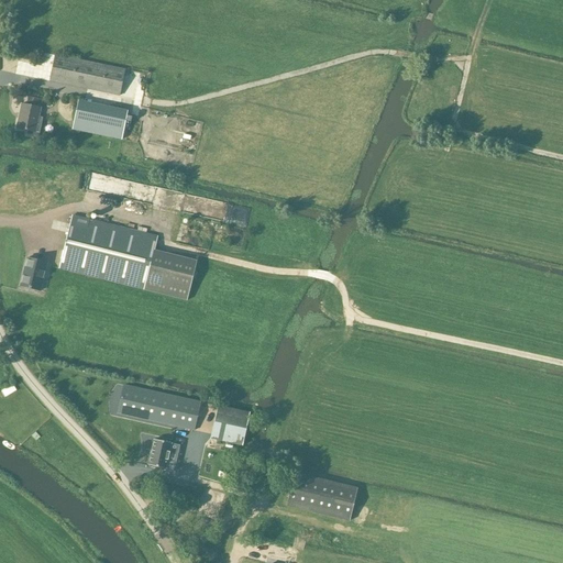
[(55,55),(48,83),(120,97),(125,69),(55,55)]
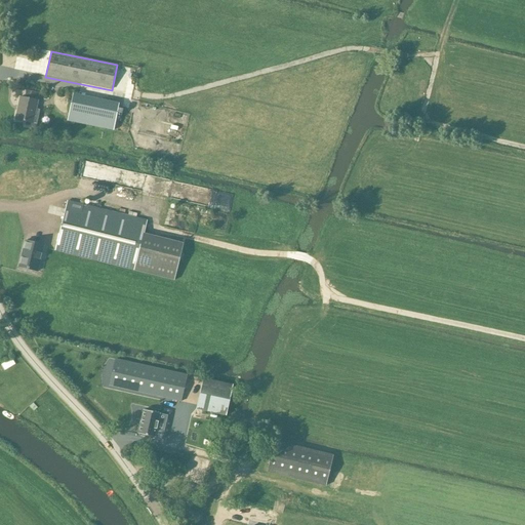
[(15,120),(26,122),(25,126),(36,128),(40,111),(36,110),(39,93),(26,90),(24,98),(19,97),(15,120)]
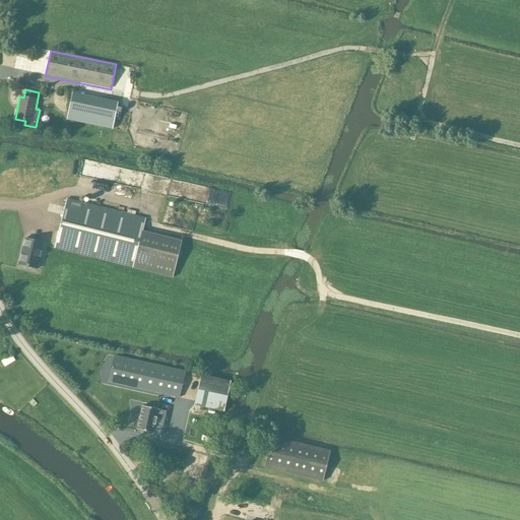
[(66,120),(112,130),(118,103),(72,93),(66,120)]
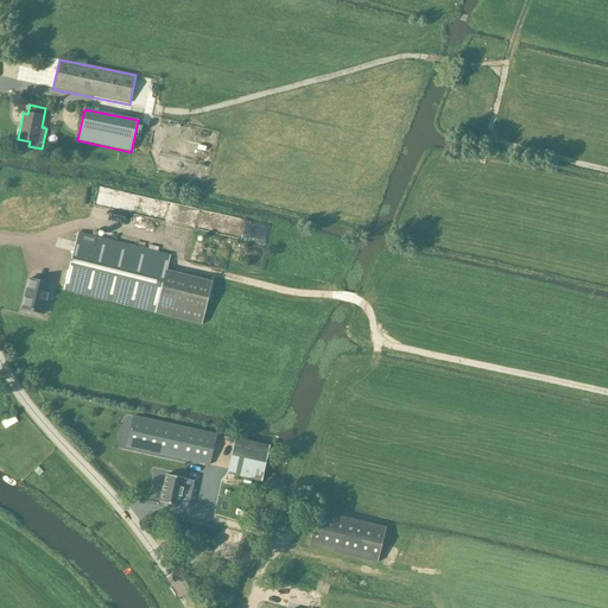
[(63,291),(156,315),(202,325),(210,291),(165,279),(171,255),(78,233),(63,291)]
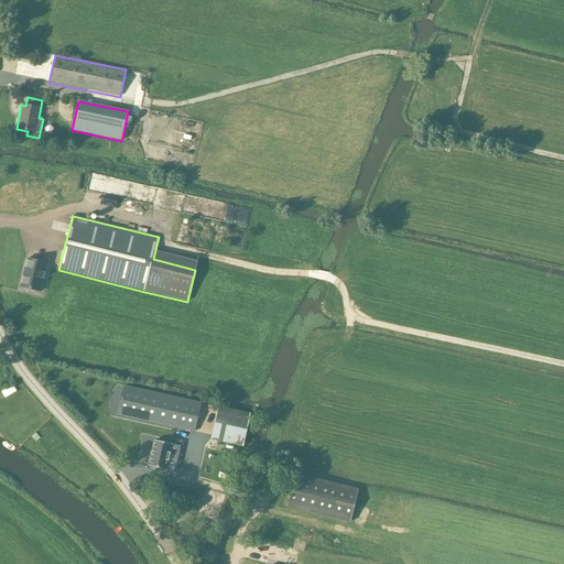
[(20,286),(41,292),(47,264),(26,259),(20,286)]
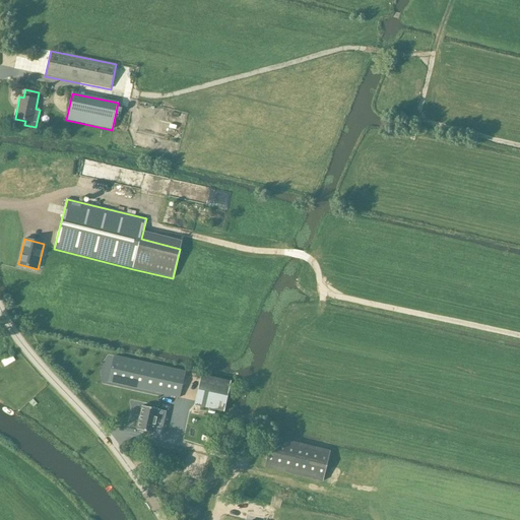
[(114,354),(113,358),(112,366),(108,383),(180,398),(185,370),(114,354)]
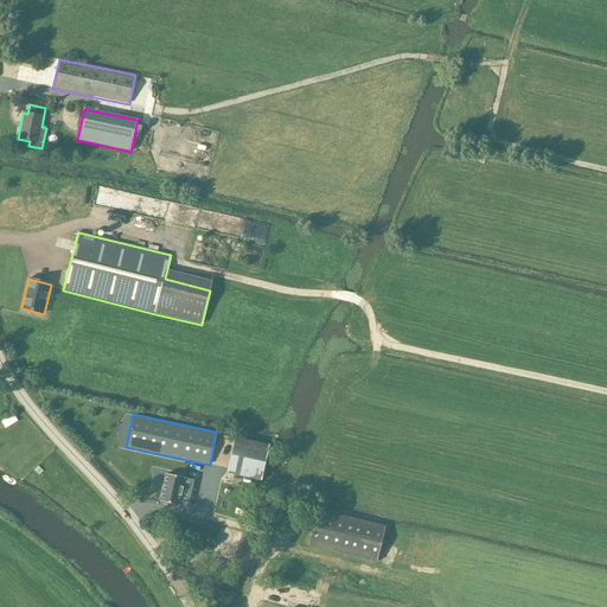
[(227,474),(262,481),(270,445),(235,438),(227,474)]
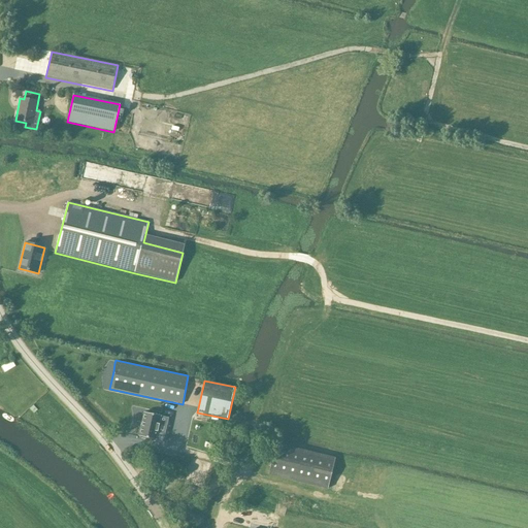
[(139,436),(155,440),(156,440),(156,439),(161,417),(161,416),(144,413),(144,414),(139,436)]
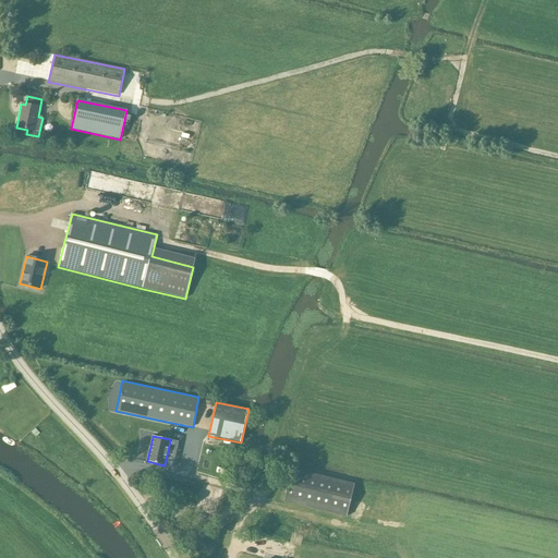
[(291,469),(283,501),(346,517),(354,484),(291,469)]
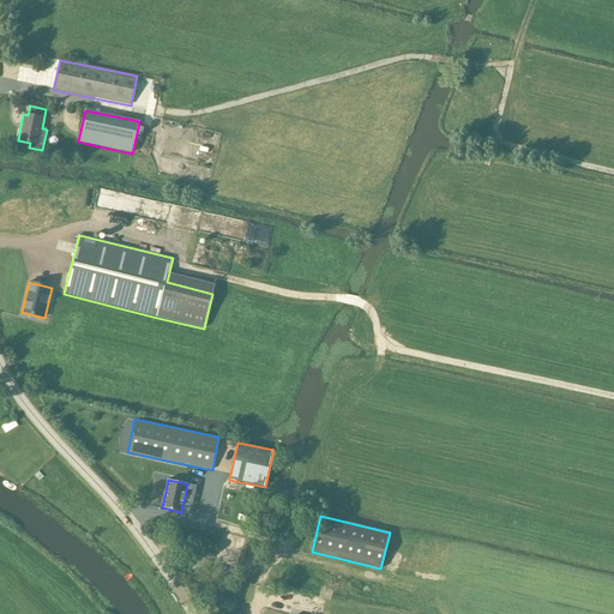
[(216,541),(191,534),(166,527),(162,541),(212,554),(216,541)]
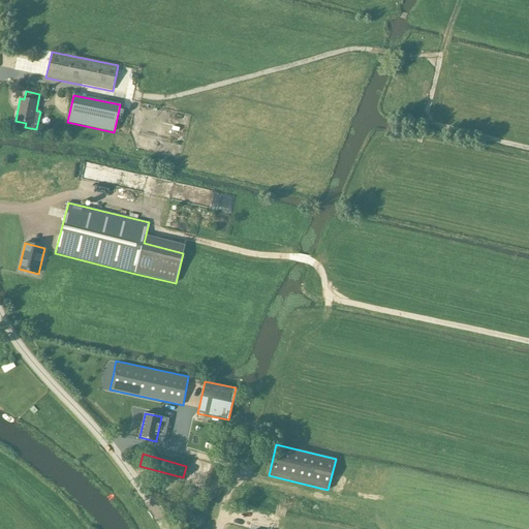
[(194,459),(190,471),(195,472),(191,486),(204,489),(211,465),(194,459)]
